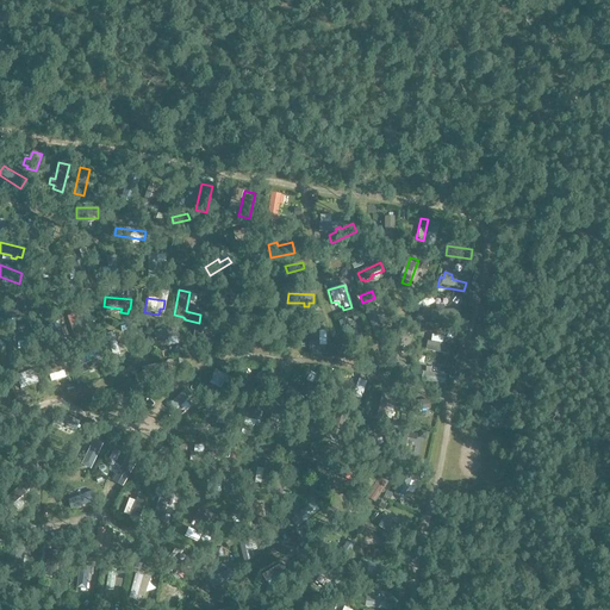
[(379,327),(379,325),(385,323),(379,306),(372,309),(372,307),(363,311),(371,330),(379,327)]
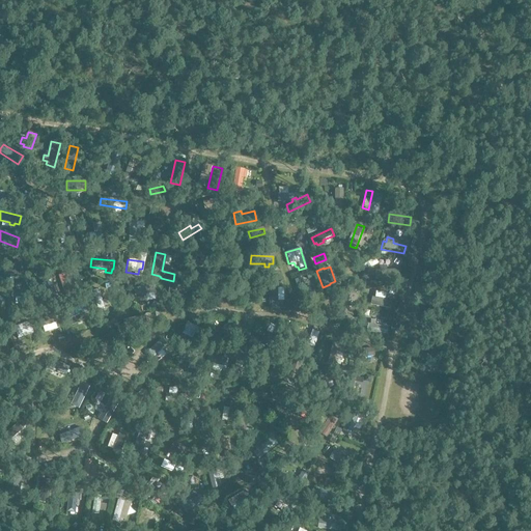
[(218,274),(211,271),(204,285),(212,288),(218,274)]
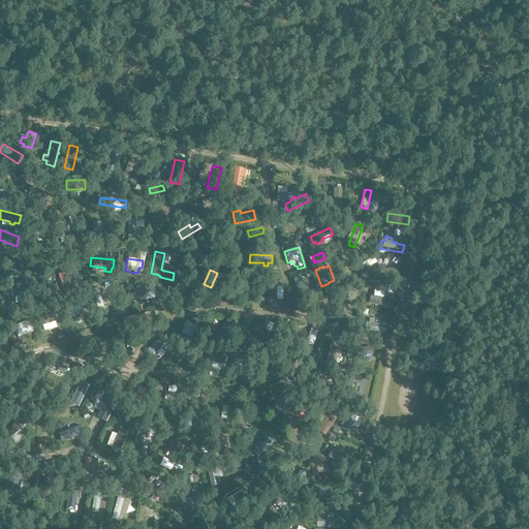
[(57,276),(64,297),(73,294),(72,292),(75,291),(73,285),(70,286),(66,273),(57,276)]
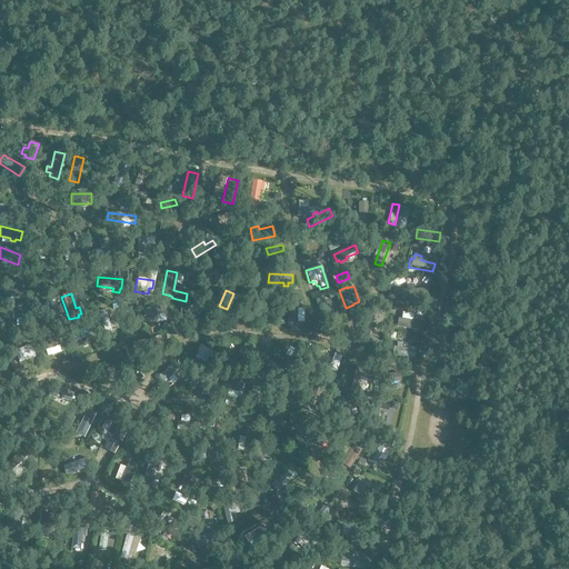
[(322,298),(315,301),(321,320),(337,315),(331,299),(323,301),(322,298)]
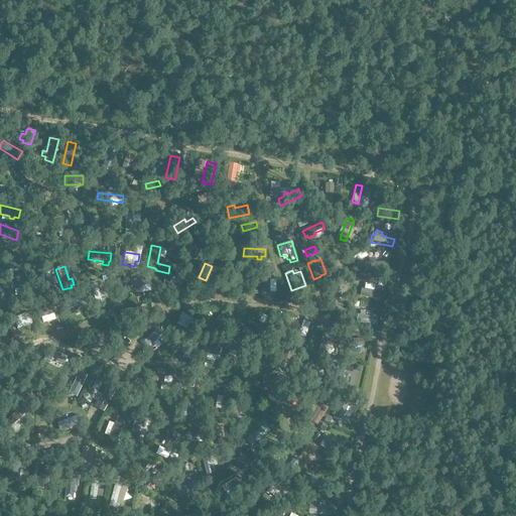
[(40,275),(42,280),(50,277),(48,271),(40,275)]
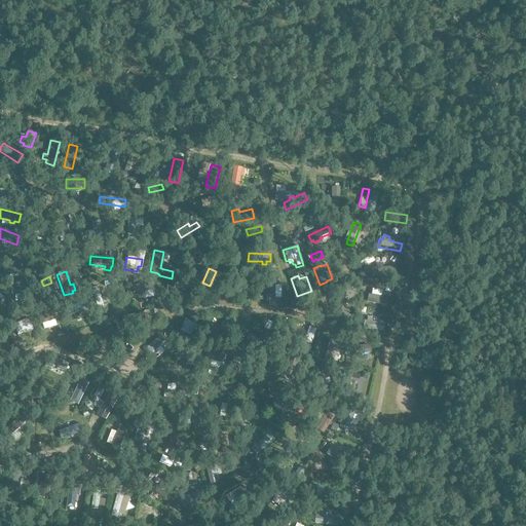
[(168,282),(164,305),(177,307),(179,297),(176,297),(173,297),(173,291),(175,283),(168,282)]
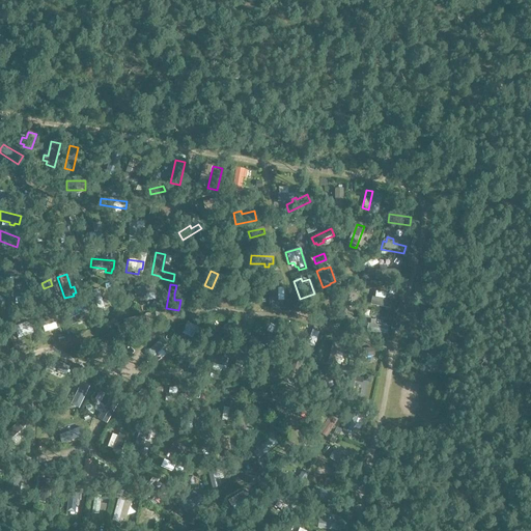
[(45,289),(49,301),(46,302),(48,307),(51,306),(52,309),(61,305),(54,285),(45,289)]
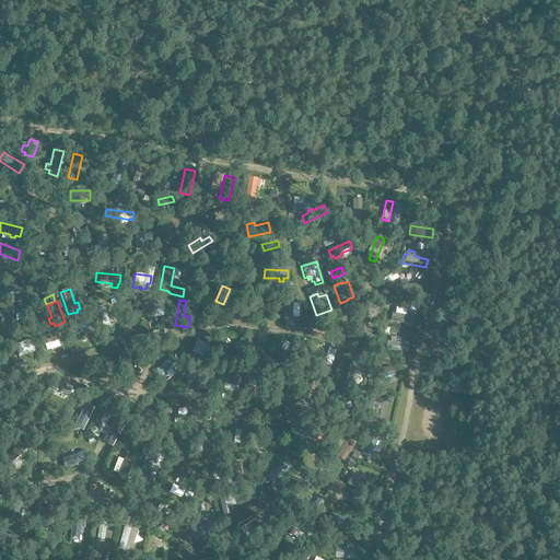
[(293,325),(293,317),(300,317),(300,307),(294,307),(294,304),(293,304),(293,302),(283,302),(284,325),(293,325)]
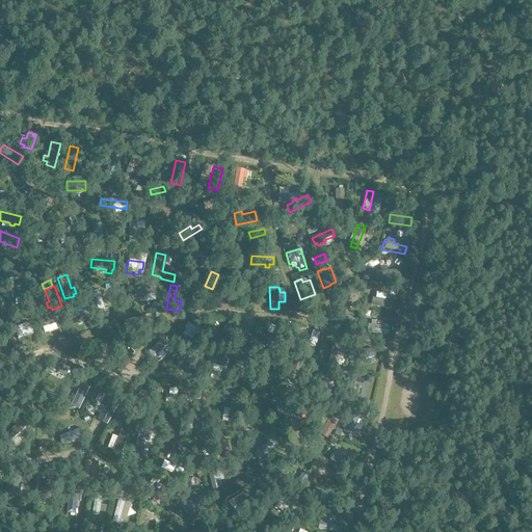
[(132,301),(137,306),(149,292),(144,288),(132,301)]
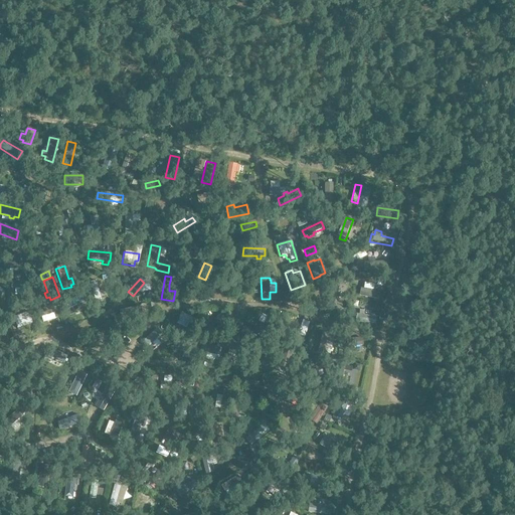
[(24,292),(29,292),(29,290),(34,290),(34,282),(10,282),(10,290),(24,290),(24,292)]
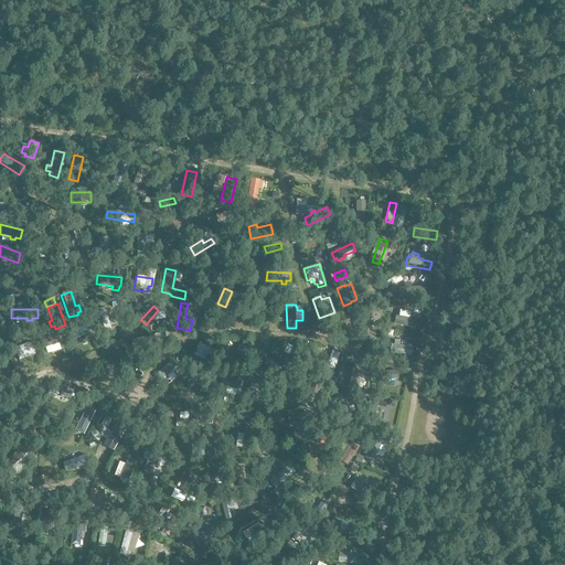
[(109,330),(104,309),(97,311),(103,332),(109,330)]
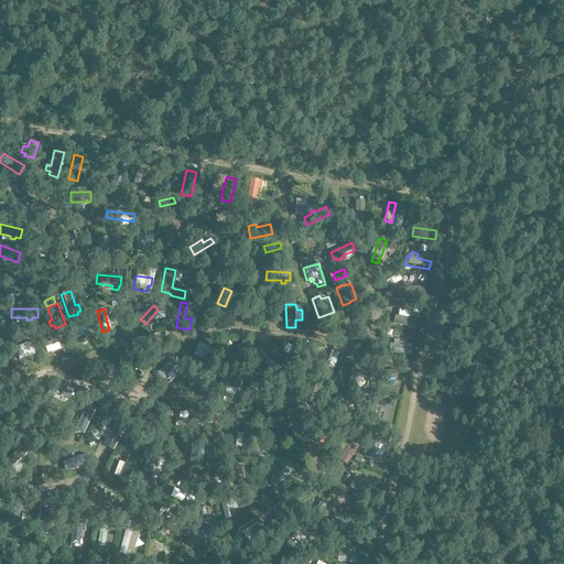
[(360,324),(370,327),(371,323),(368,322),(370,315),(364,313),(360,324)]
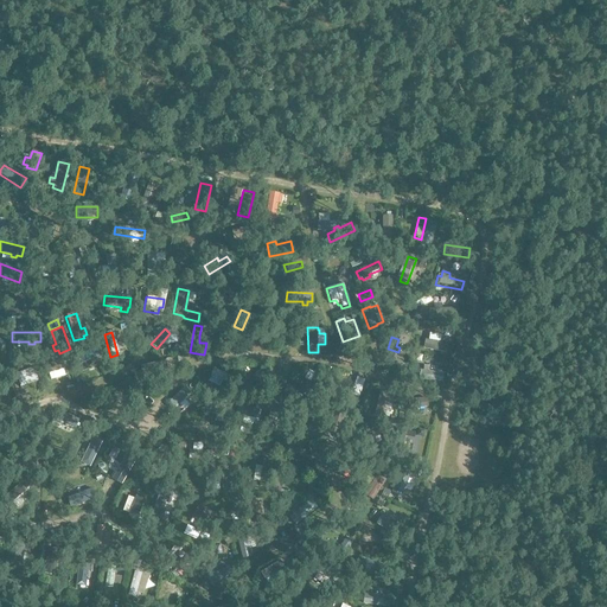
[(423,349),(446,352),(448,343),(426,339),(423,349)]
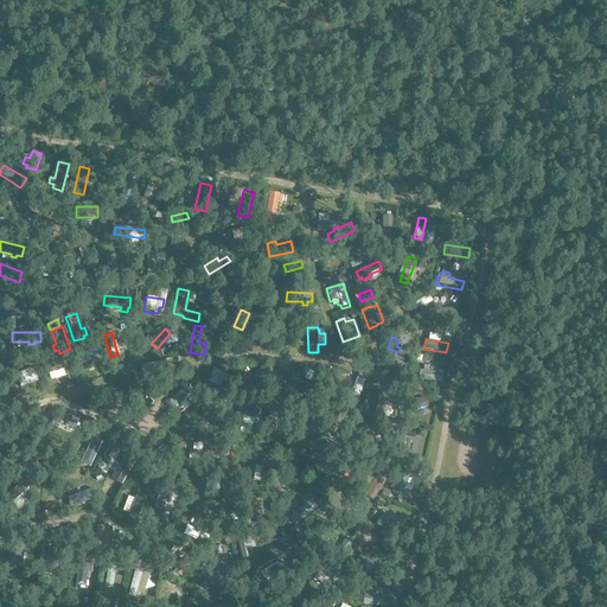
[(177,343),(173,350),(178,353),(183,347),(177,343)]
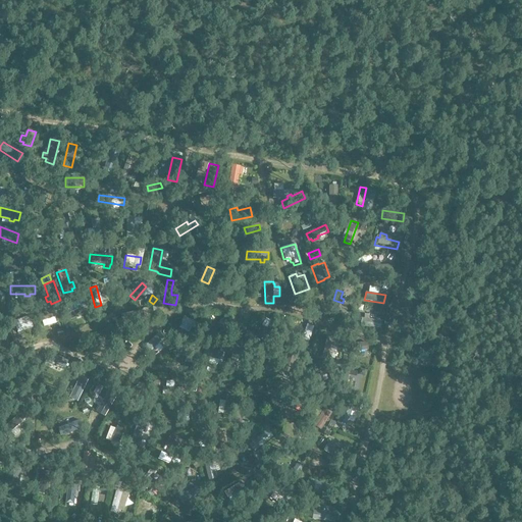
[(10,301),(0,297),(0,304),(8,307),(10,301)]
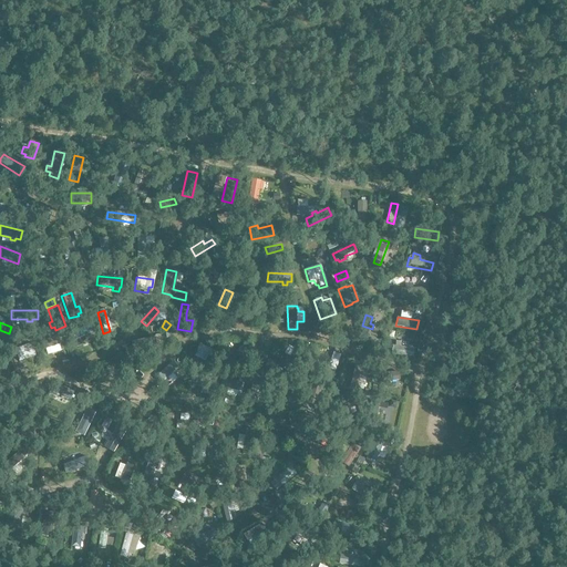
[(378,331),(369,329),(367,336),(375,339),(378,331)]
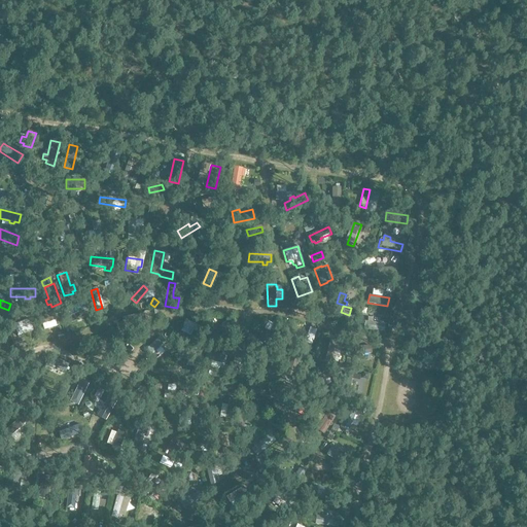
[(54,312),(39,316),(41,324),(42,324),(56,319),(54,312)]
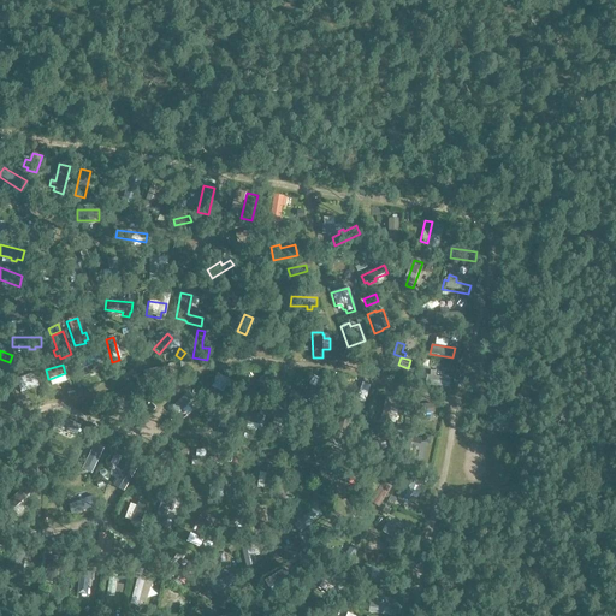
[(426,385),(450,388),(450,378),(436,377),(436,372),(431,372),(430,375),(427,375),(426,385)]
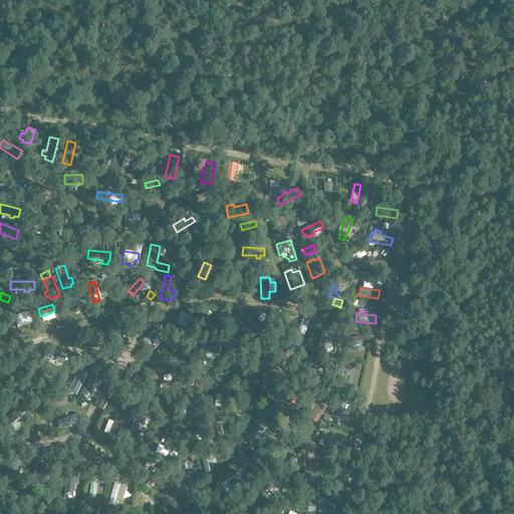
[(201,322),(180,312),(178,318),(198,328),(201,322)]
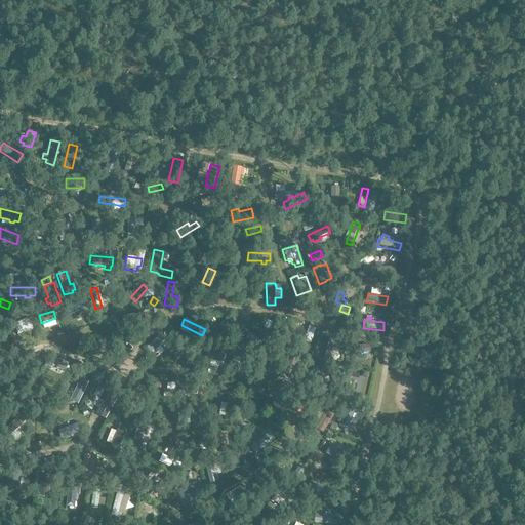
[(273,324),(267,335),(265,334),(261,339),(264,340),(263,341),(271,347),(281,328),(273,324)]
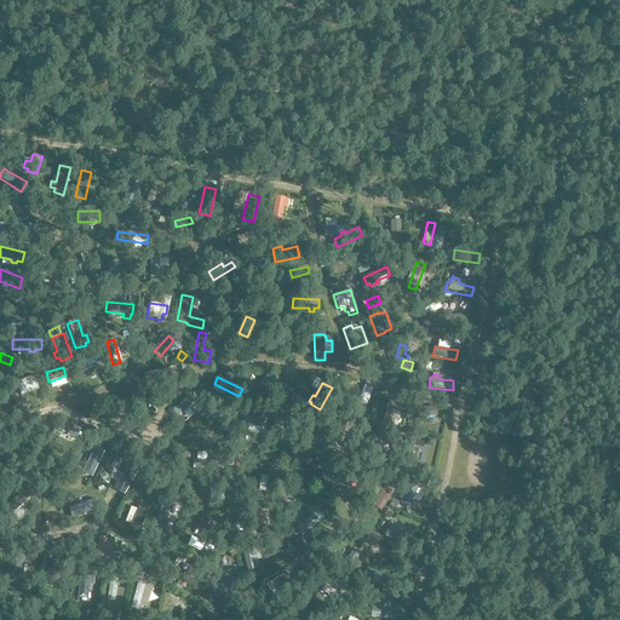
[(357,403),(365,407),(371,396),(362,392),(357,403)]
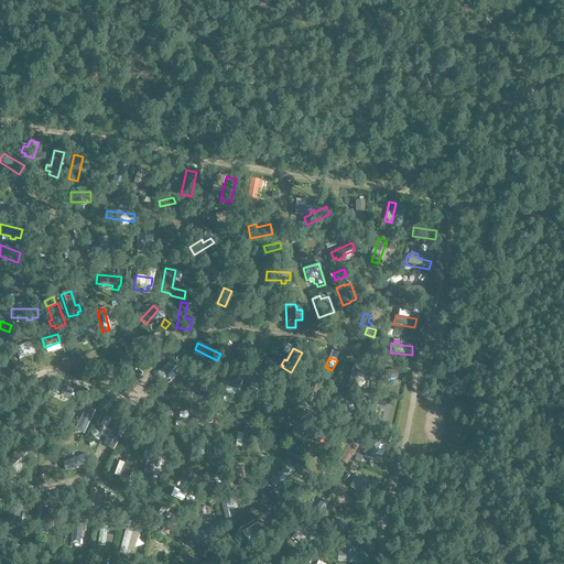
[(100,372),(110,373),(109,377),(115,378),(116,375),(122,376),(125,368),(101,364),(100,372)]
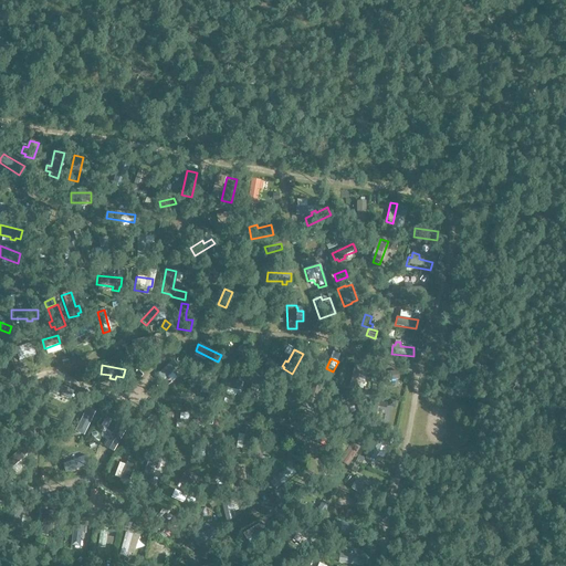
[(279,376),(259,366),(255,373),(275,383),(279,376)]
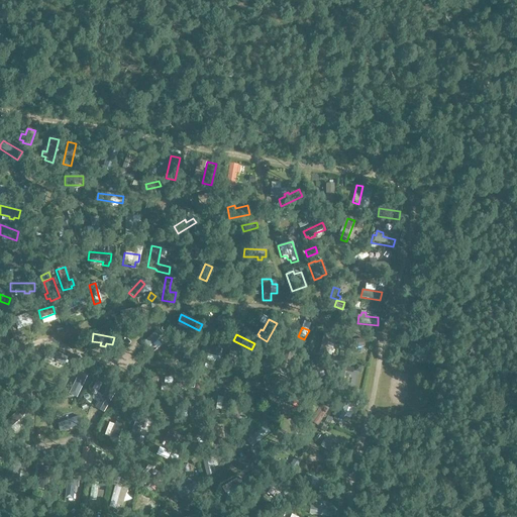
[(364,340),(346,341),(347,349),(365,347),(364,340)]
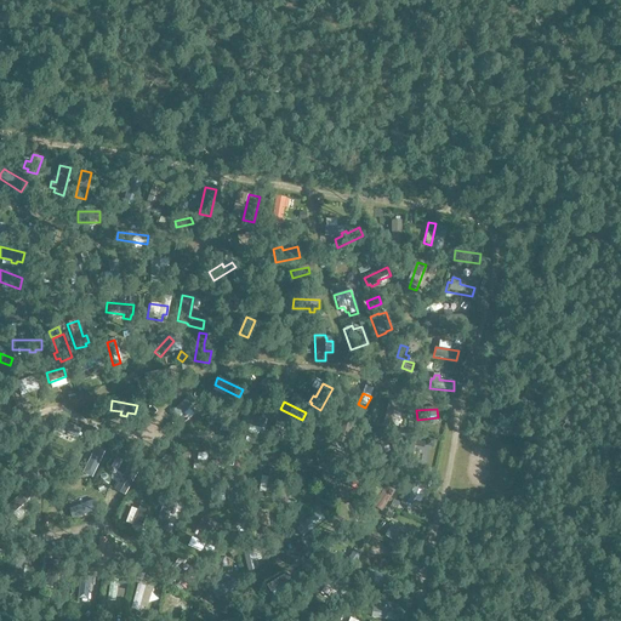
[(288,443),(292,416),(291,416),(284,415),(280,442),(288,443)]
